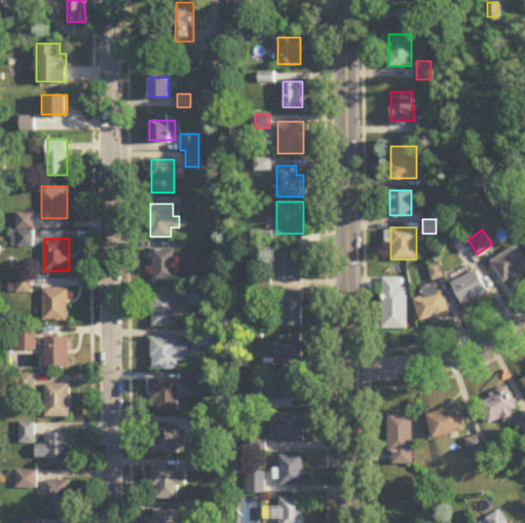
[(504,279),(524,264),(524,257),(514,243),(490,260),(504,279)]
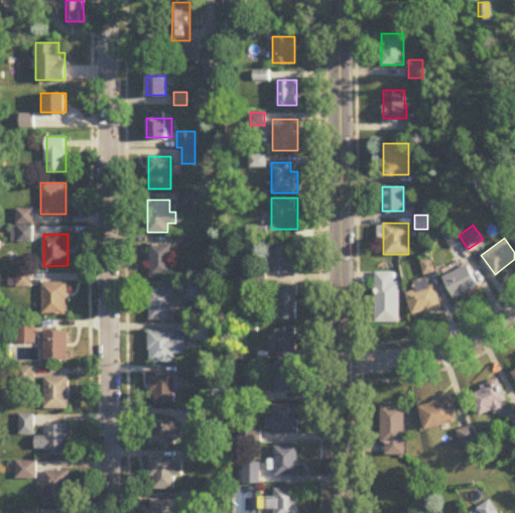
[(171,242),(149,242),(149,276),(171,276),(171,242)]
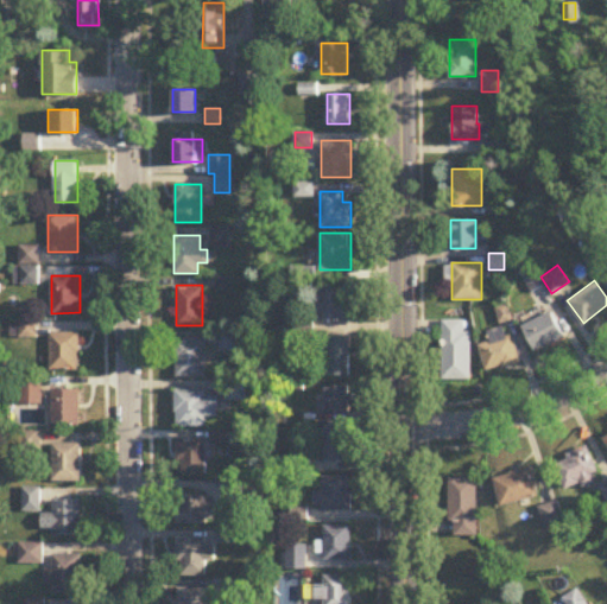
[(349,285),(317,285),(317,318),(349,318),(349,285)]
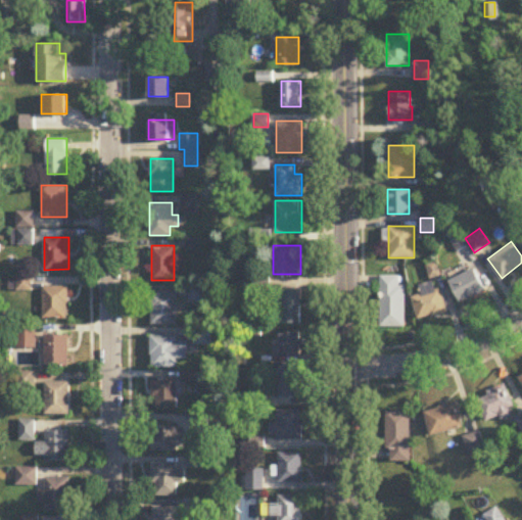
[(459,301),(484,290),(473,268),(448,279),(459,301)]
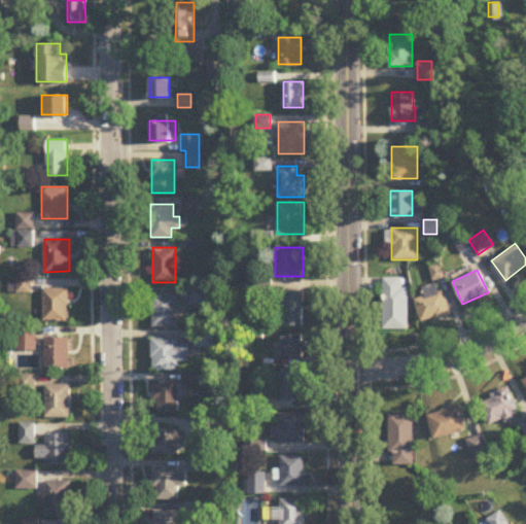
[(382,328),(406,328),(406,277),(382,277),(382,328)]
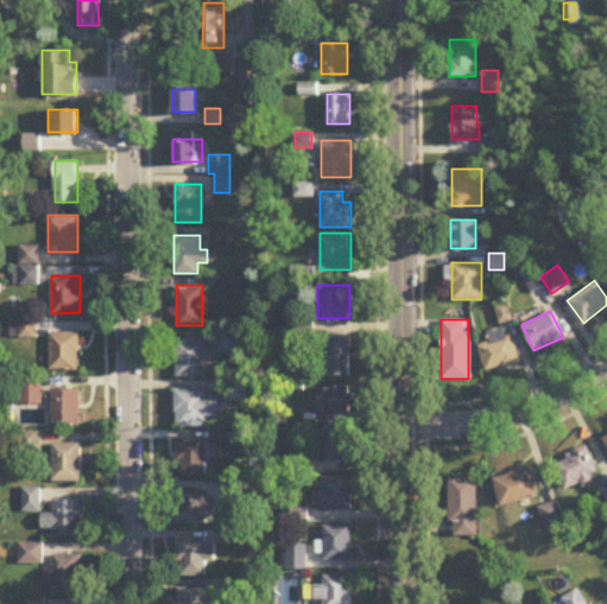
[(488,339),(476,344),(488,372),(519,358),(505,324),(486,332),(488,339)]
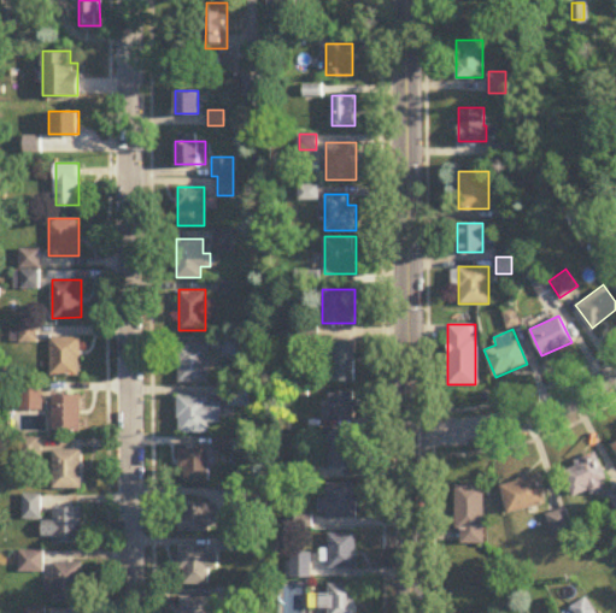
[(80,335),(51,335),(51,373),(80,373),(80,335)]
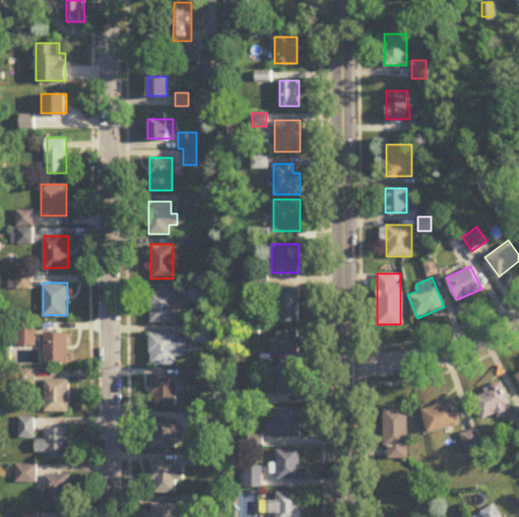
[(277,321),(298,321),(298,288),(277,288),(277,321)]
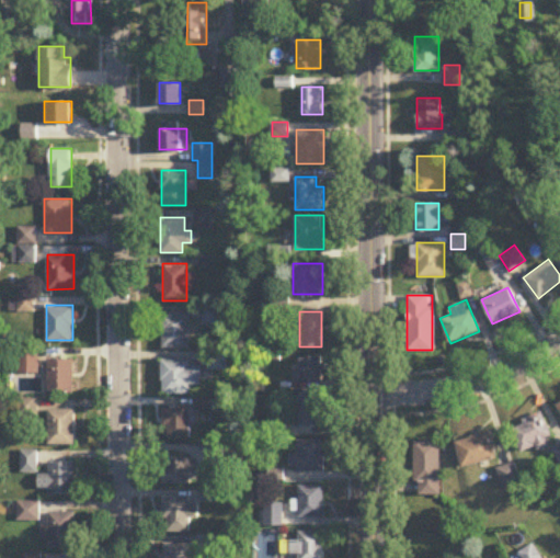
[(189,312),(161,312),(161,346),(189,346),(189,312)]
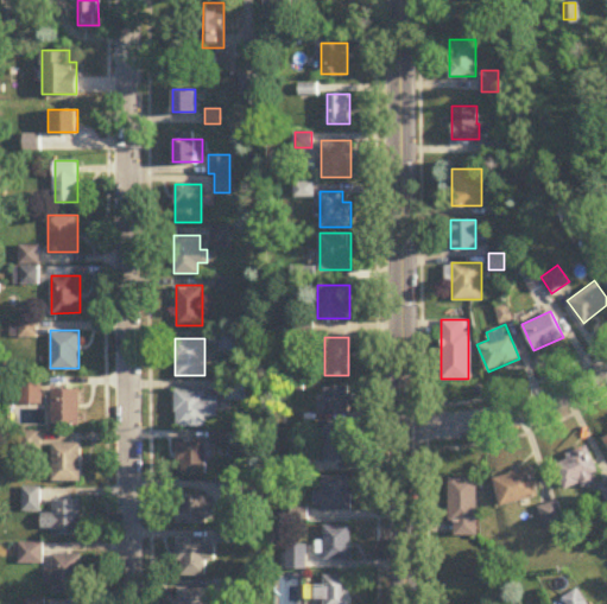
[(349,386),(326,386),(326,412),(349,412),(349,386)]
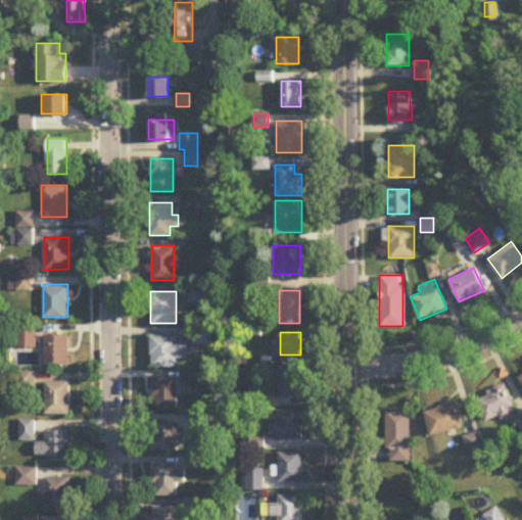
[(68,334),(44,334),(44,365),(68,365),(68,334)]
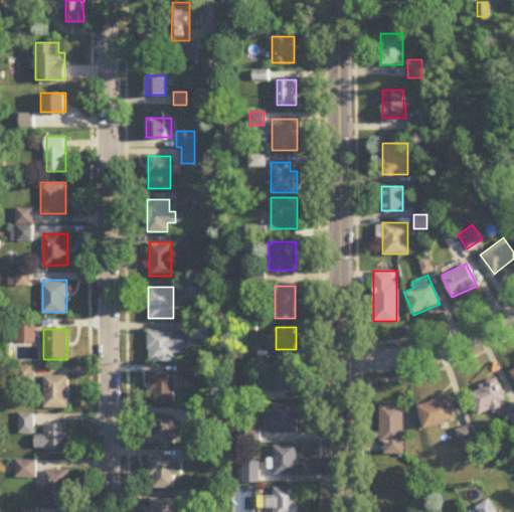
[(173,329),(148,329),(148,360),(173,360),(173,352),(184,352),(184,334),(173,334),(173,329)]
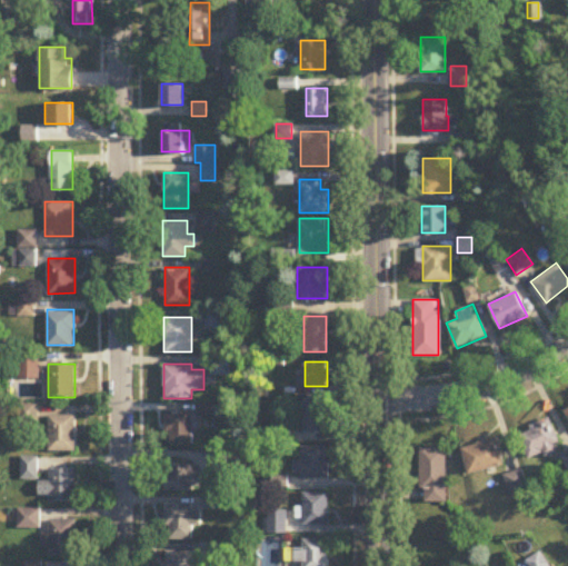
[(304,397),(304,432),(327,432),(327,397),(304,397)]
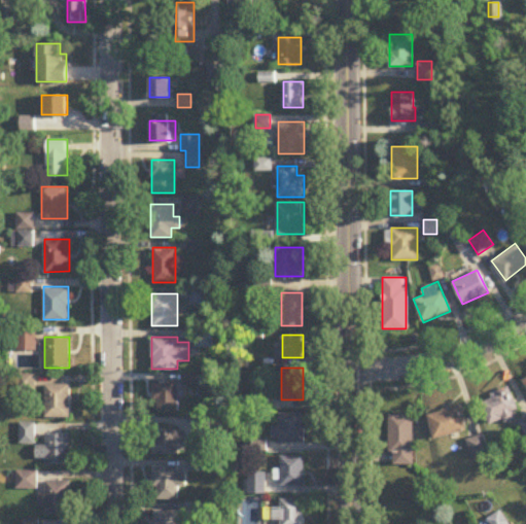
[(177,411),(177,379),(152,379),(152,411),(177,411)]
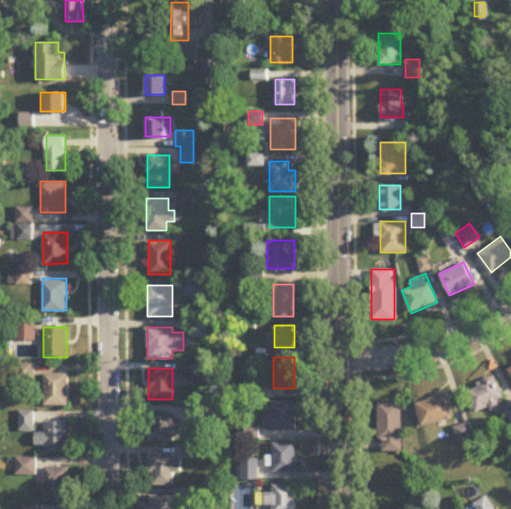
[(43,405),(67,405),(67,372),(43,372),(43,405)]
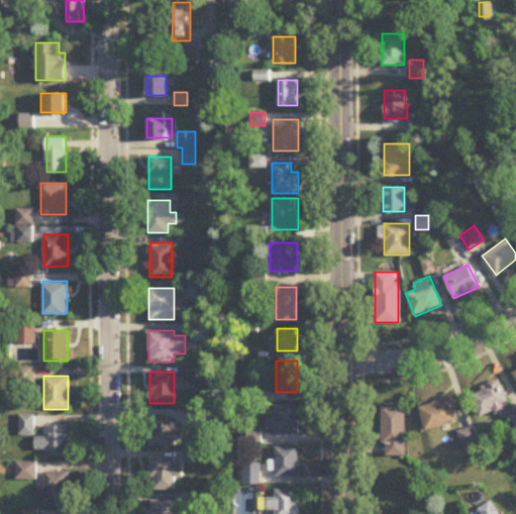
[(471,391),(481,418),(509,407),(499,381),(471,391)]
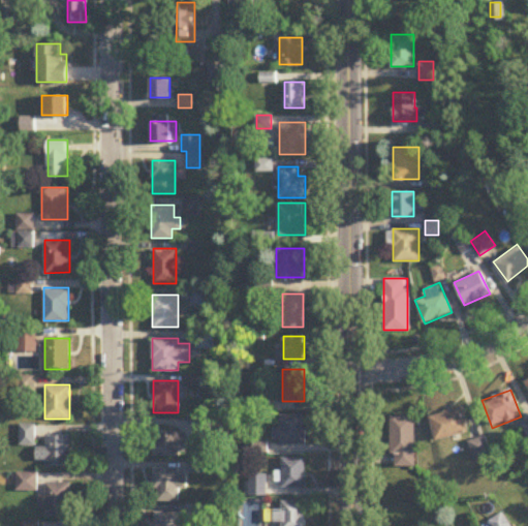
[(429,415),(436,440),(467,432),(460,407),(429,415)]
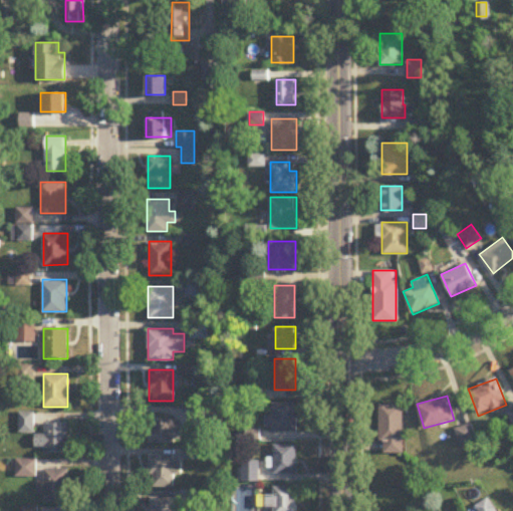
[(295,431),(295,403),(271,403),(271,416),(265,416),(265,431),(295,431)]
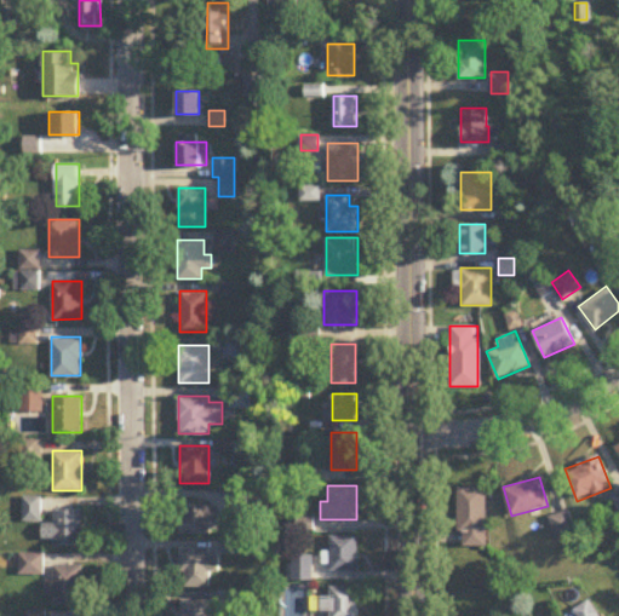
[(485,546),(485,487),(457,487),(457,546),(485,546)]
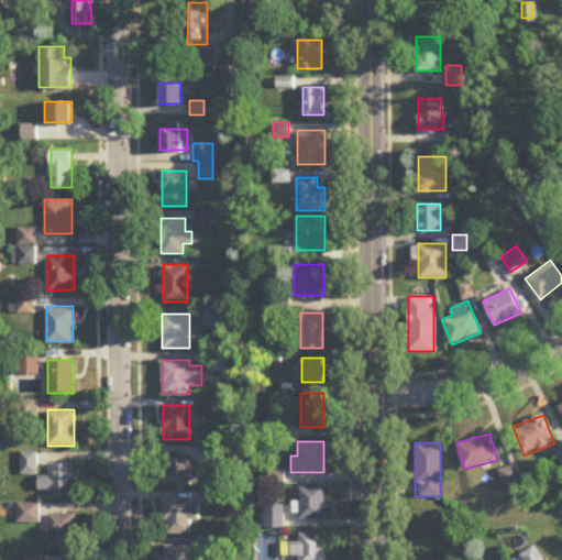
[(190,459),(163,459),(163,484),(197,484),(197,468),(190,468),(190,459)]
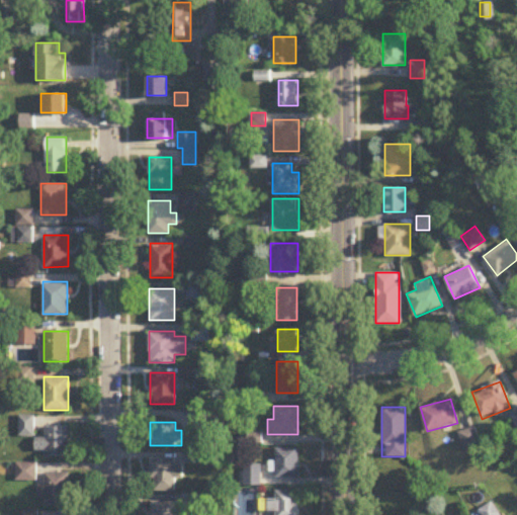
[(68,455),(68,425),(45,425),(45,437),(35,437),(35,450),(44,450),(44,455),(68,455)]
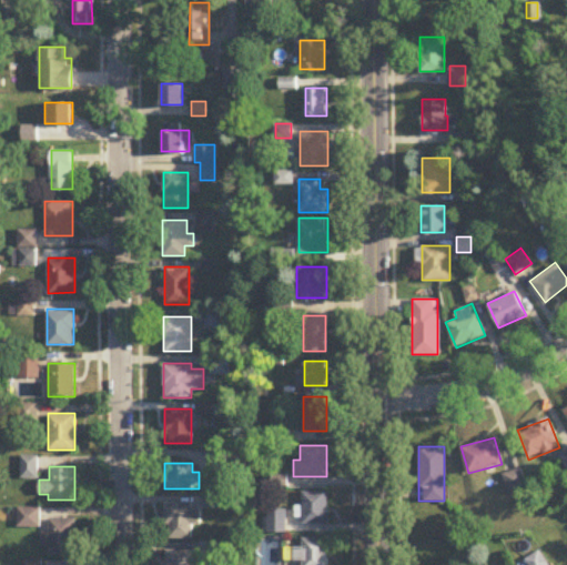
[(504,473),(507,490),(524,486),(520,470),(504,473)]
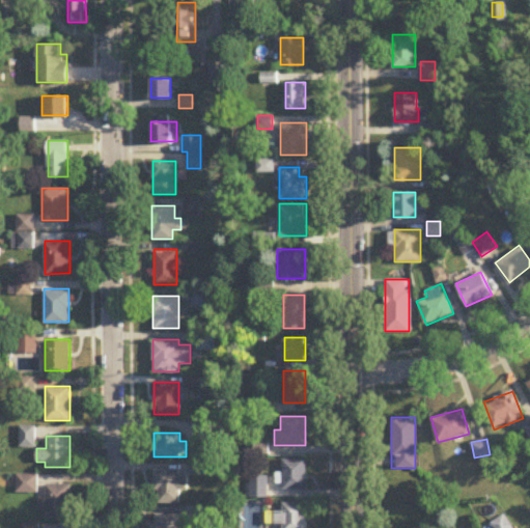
[(306,489),(306,459),(282,459),(282,489),(306,489)]
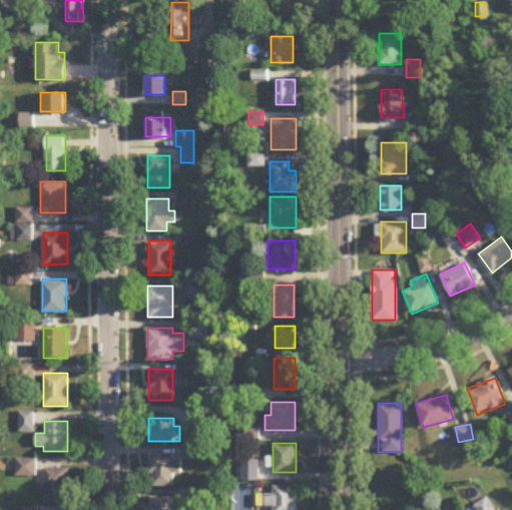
[(173,485),(173,453),(149,453),(149,485),(173,485)]
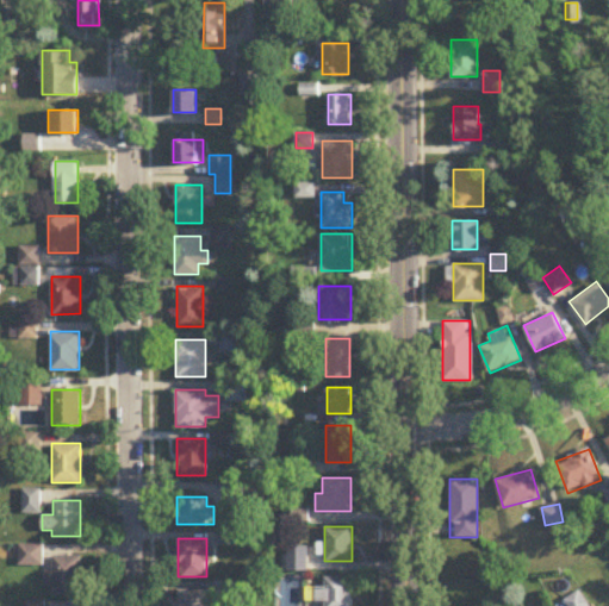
[(306,547),(284,547),(284,569),(306,569),(306,547)]
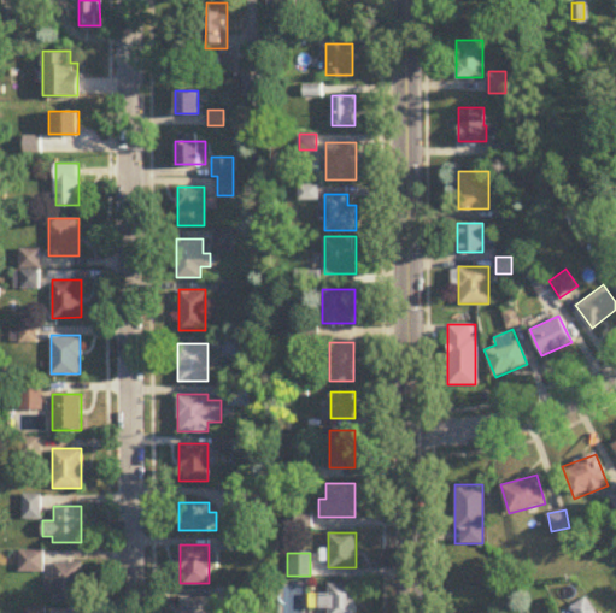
[(81,600),(81,560),(52,560),(52,577),(50,577),(50,600),(81,600)]
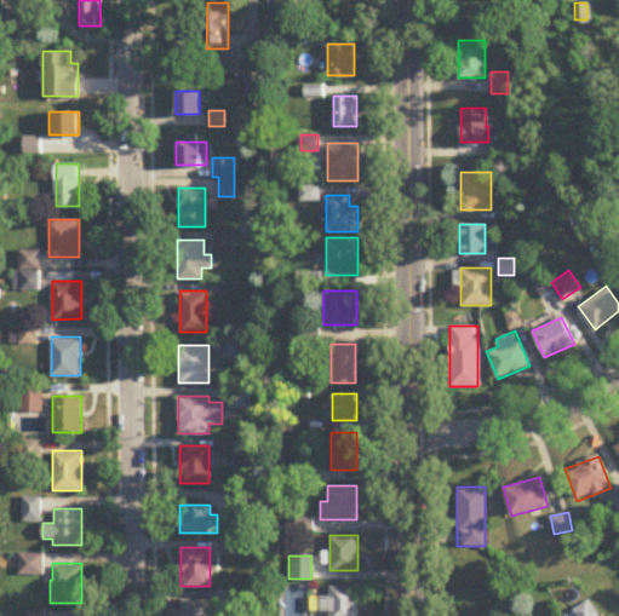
[(356,615),(357,586),(328,586),(328,597),(321,597),(321,609),(330,609),(328,615),(356,615)]
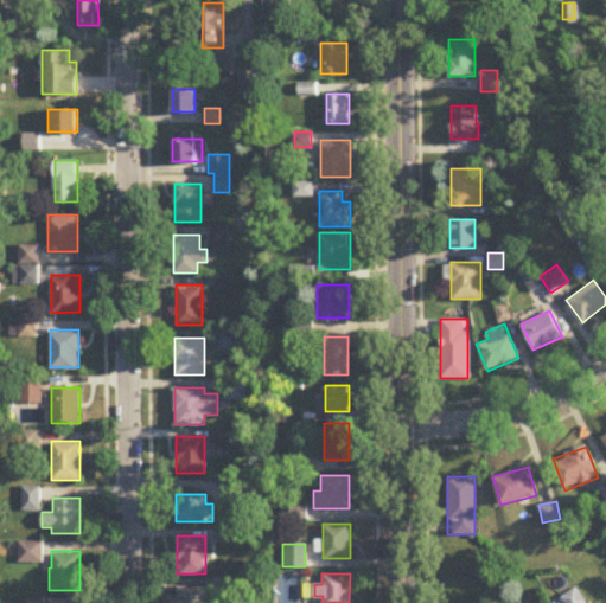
[(206,602),(208,585),(178,585),(177,602),(206,602)]
